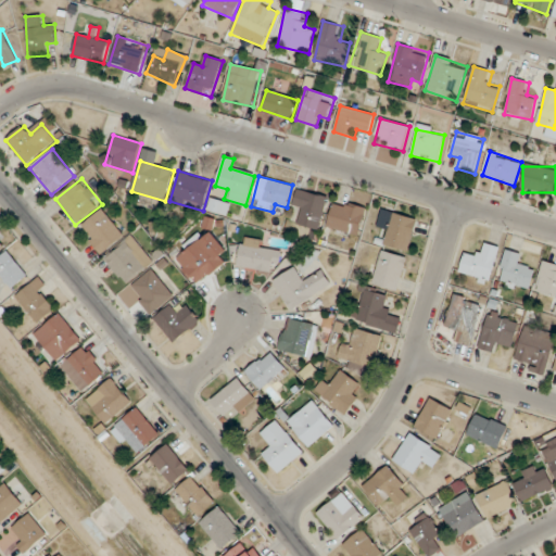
[(320,229),(328,197),(298,189),(292,210),(302,213),(299,225),(320,229)]
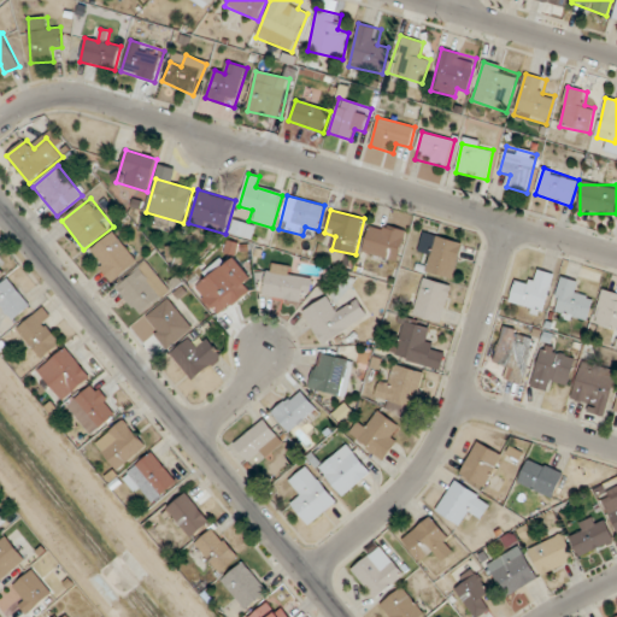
[(252,240),(256,227),(235,221),(231,234),(252,240)]
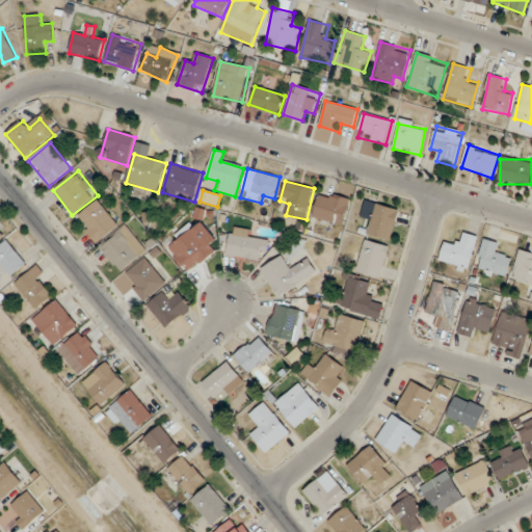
[(351,200),(321,191),(313,217),(343,225),(351,200)]
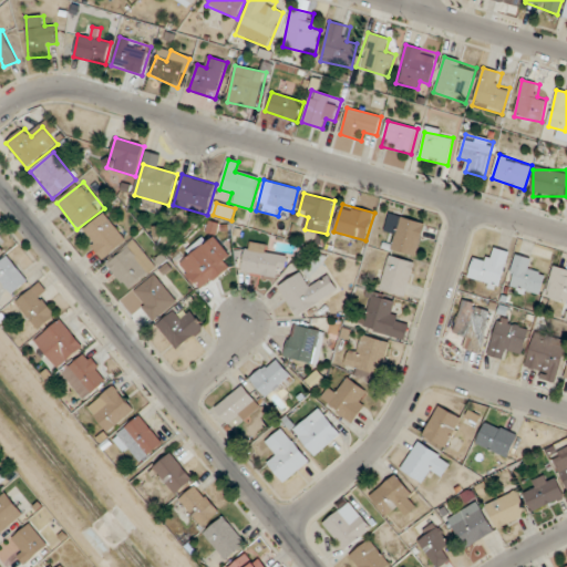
[(104,260),(129,239),(105,212),(80,233),(104,260)]
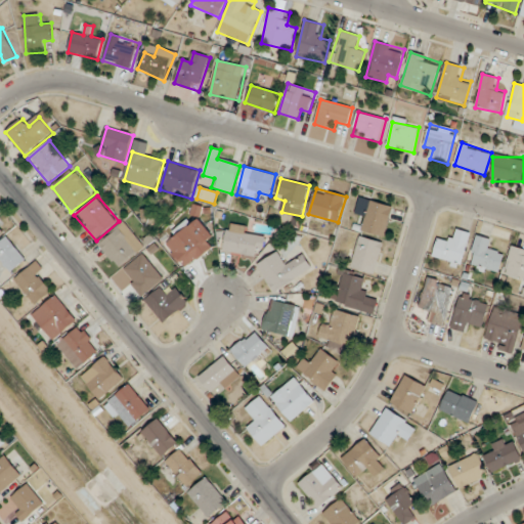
[(362,230),(385,236),(393,206),(360,197),(355,216),(365,219),(362,230)]
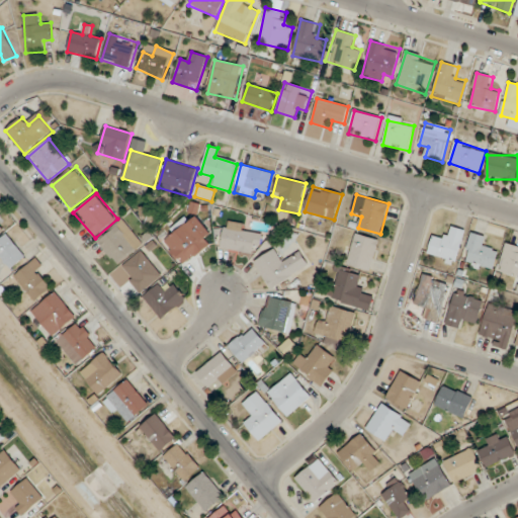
[(144,245),(123,219),(96,240),(117,266),(144,245)]
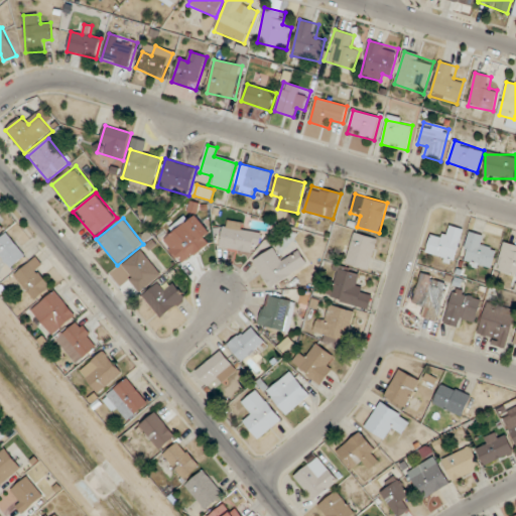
[(162,242),(182,265),(210,242),(189,219),(162,242)]
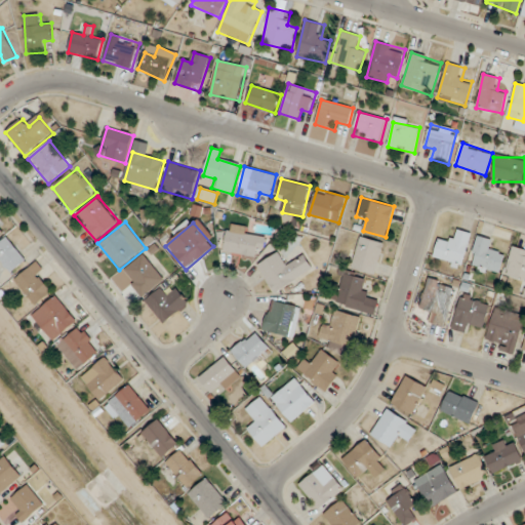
[(261,258),(265,239),(246,237),(248,227),(228,224),(224,252),(261,258)]
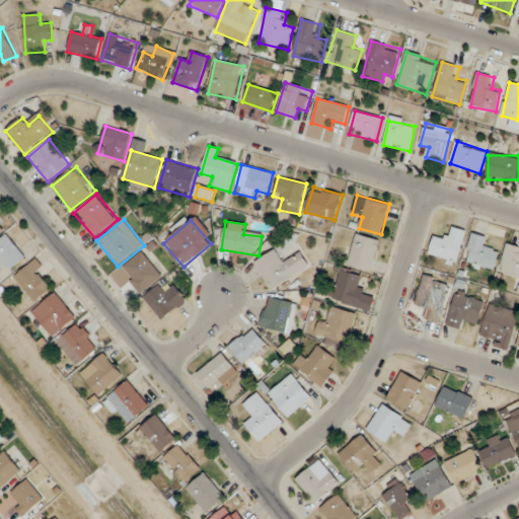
[(467,231),(448,226),(445,236),(435,233),(428,257),(457,267),(467,231)]
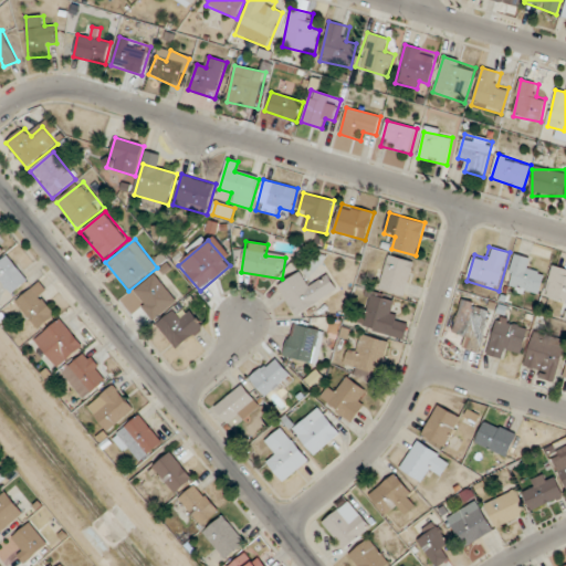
[(540,297),(544,274),(533,272),(536,259),(513,254),(506,290),(540,297)]
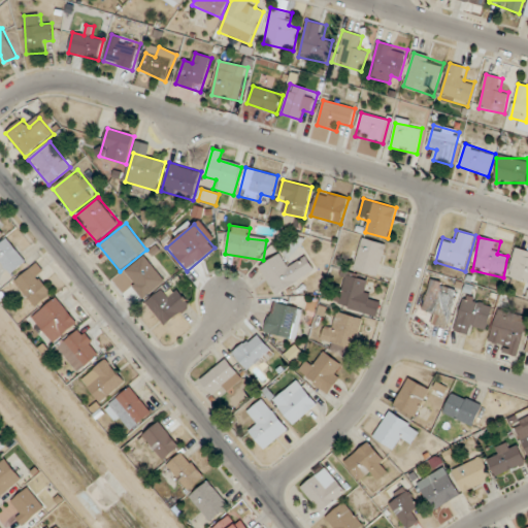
[(0,243),(0,261),(10,275),(27,263),(8,238),(0,243)]
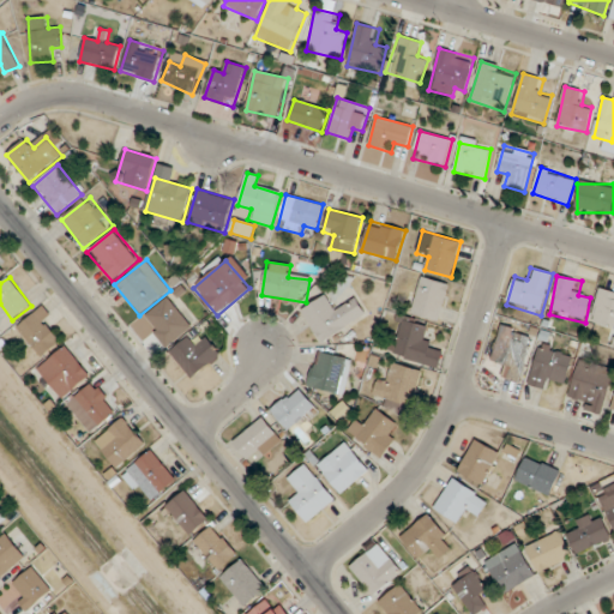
[(439,323),(451,286),(422,277),(411,313),(439,323)]
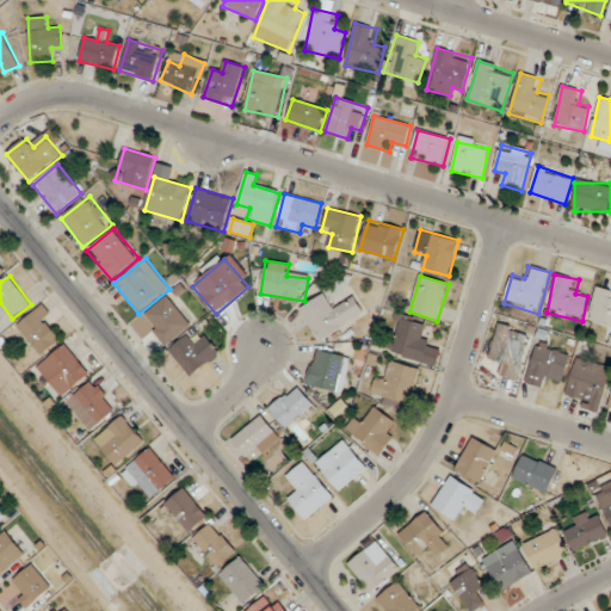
[(610,289),(594,288),(591,323),(610,325),(610,289)]
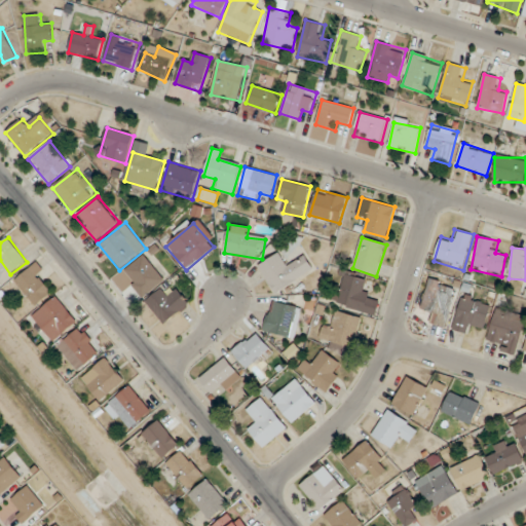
[(259,265),(274,293),(314,269),(304,251),(285,262),(279,253),(259,265)]
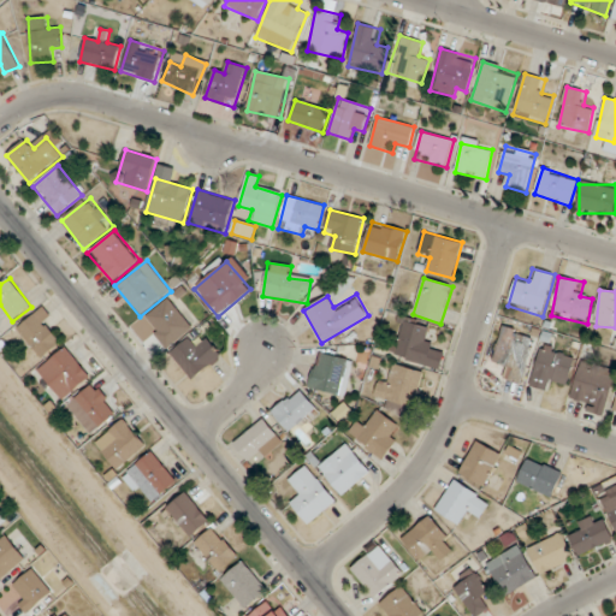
[(143,319),(166,349),(194,329),(171,297),(143,319)]
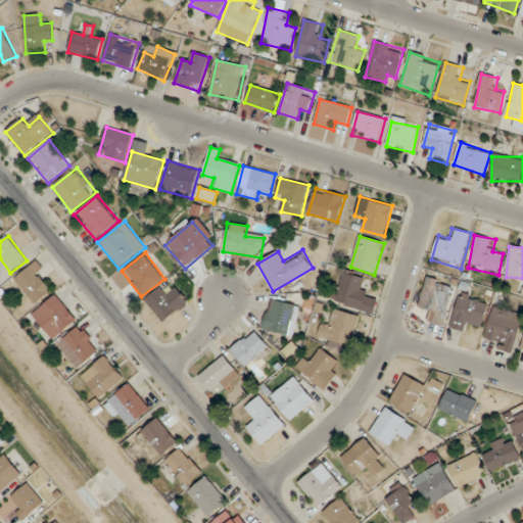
[(42,270),(37,262),(14,278),(35,304),(52,291),(38,273),(42,270)]
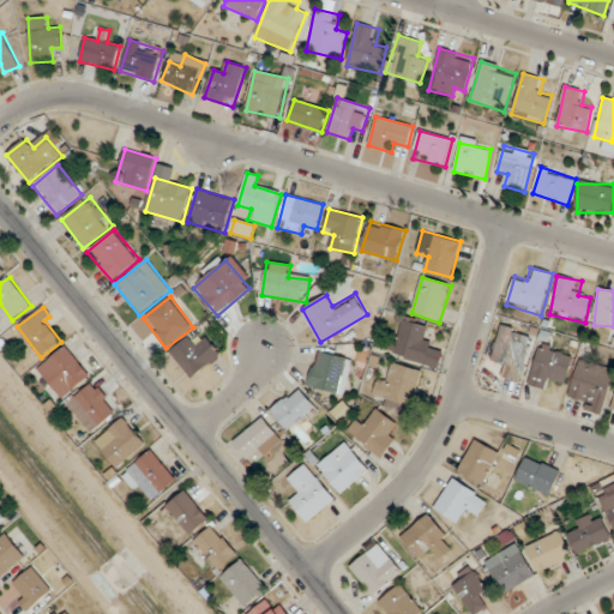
[(439,368),(445,347),(423,339),(427,326),(401,319),(390,354),(439,368)]
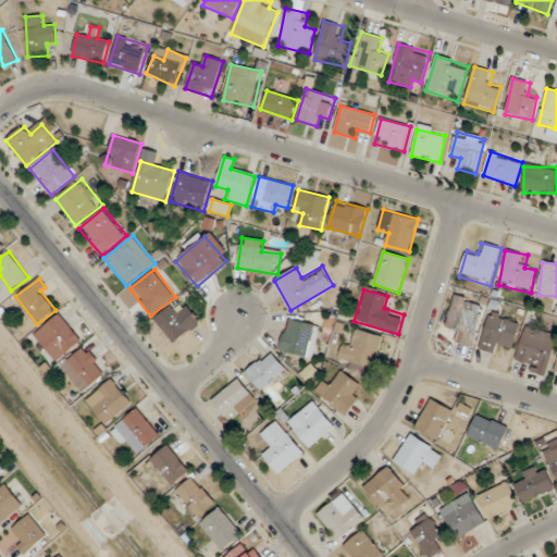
[(473,347),(484,302),(454,296),(446,327),(456,330),(454,343),(473,347)]
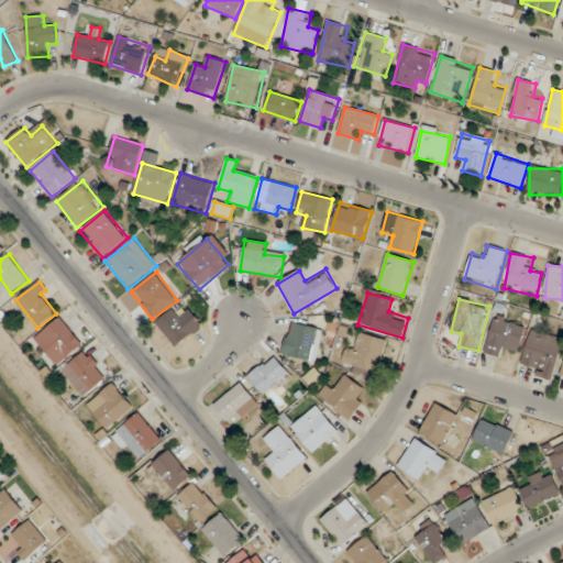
[(175,346),(202,326),(189,309),(179,317),(174,308),(156,321),(175,346)]
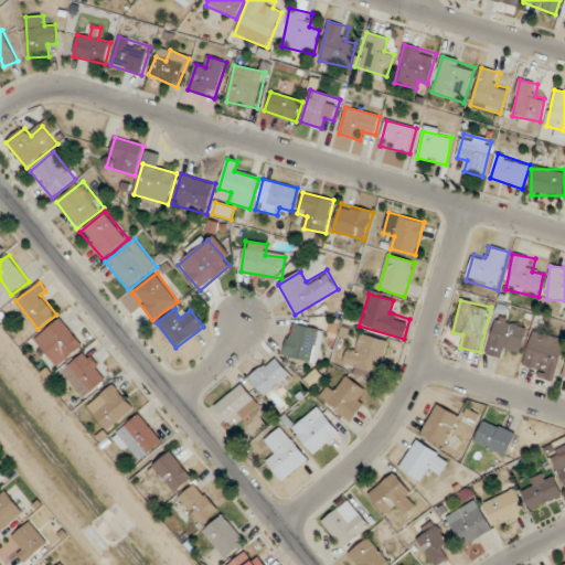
[(34,340),(59,368),(84,345),(60,318),(34,340)]
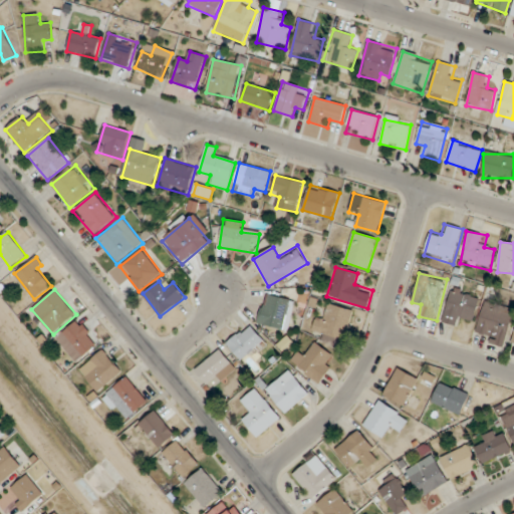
[(474,321),(480,297),(452,289),(443,322),(461,326),(463,318),(474,321)]
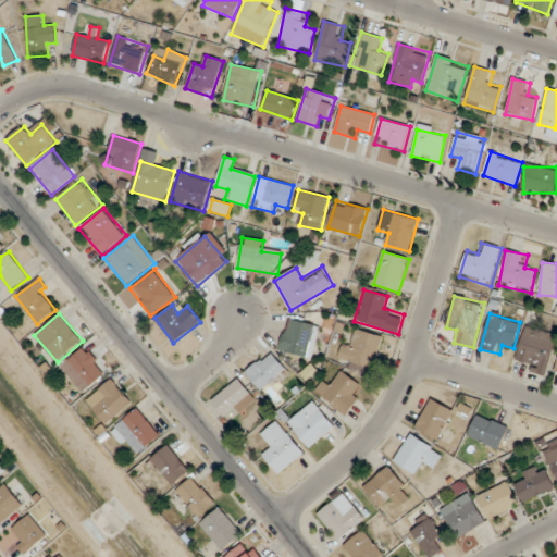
[(319,324),(286,320),(282,351),(314,357),(319,324)]
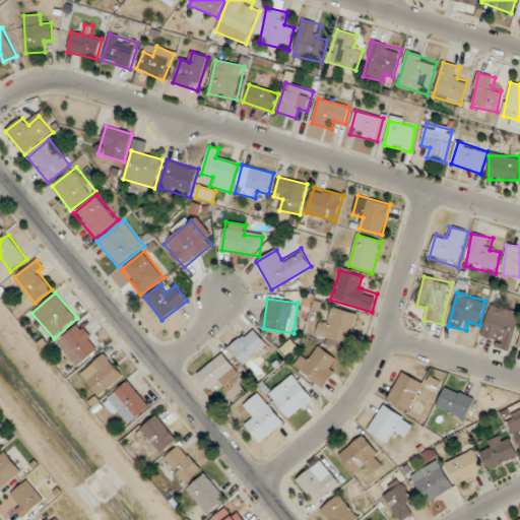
[(490,308),(480,341),(511,349),(519,316),(490,308)]
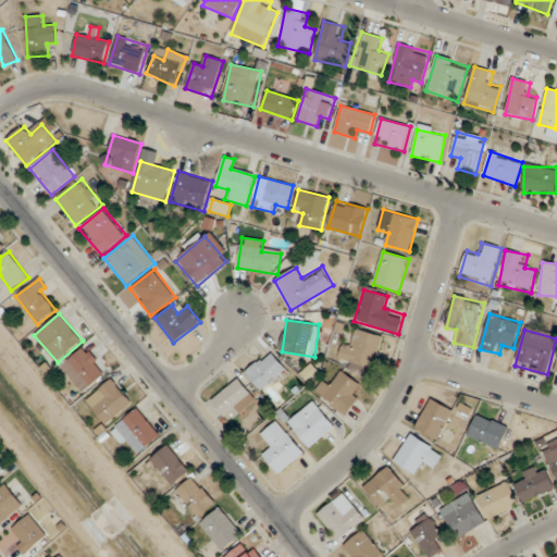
[(344,338),(338,363),(375,371),(383,336),(358,331),(356,342),(344,338)]
